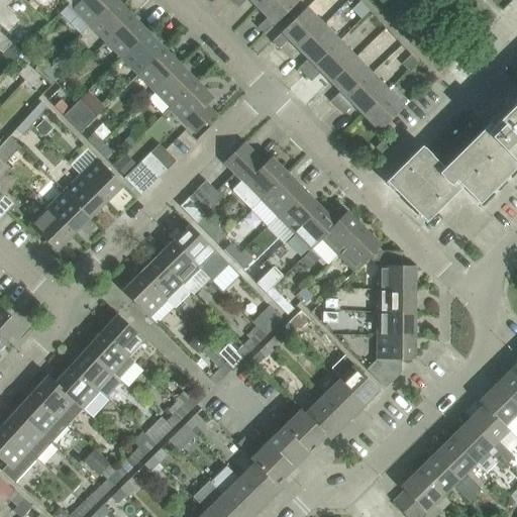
[(0,0),(0,26),(16,41),(24,33),(16,25),(20,20),(6,7),(12,0),(0,0)]
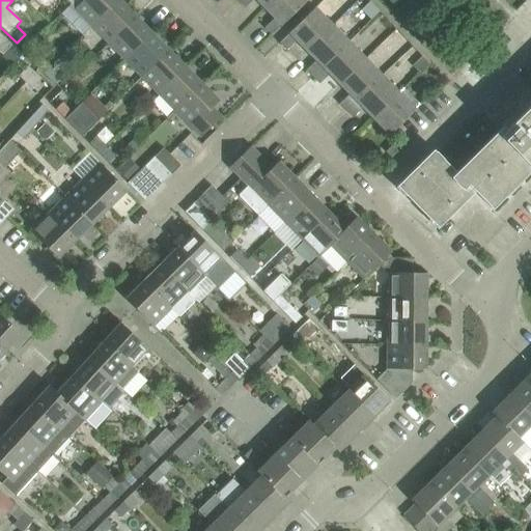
[(74,9),(91,27),(117,0),(64,0),(74,9)]
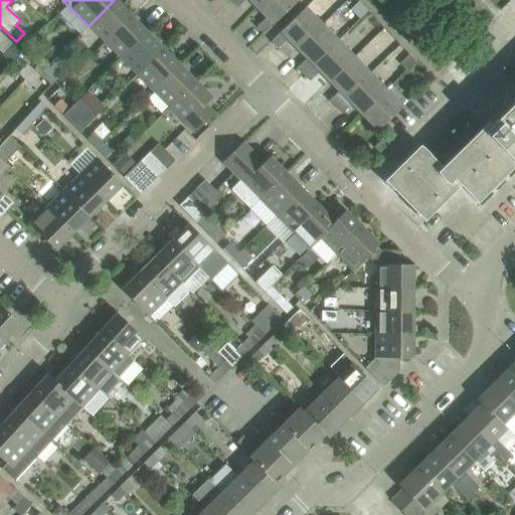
[(114,0),(89,26),(105,42),(131,16),(115,0),(114,0)]
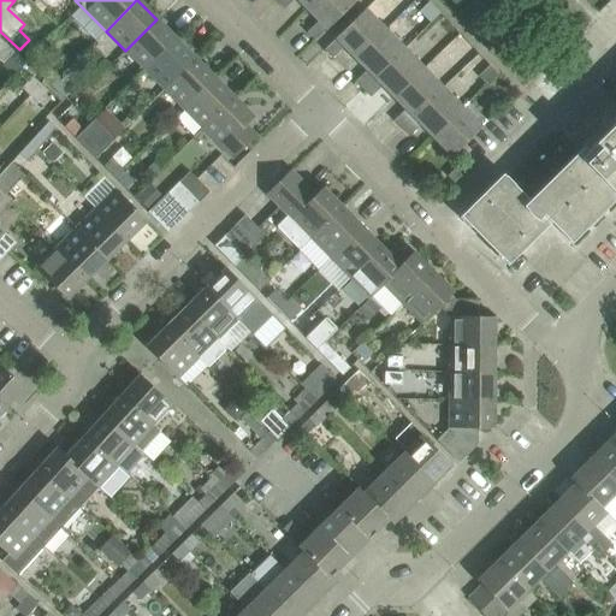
[(356,0),(315,0),(306,10),(318,22),(306,33),(314,41),(326,29),(326,30),(356,0)]
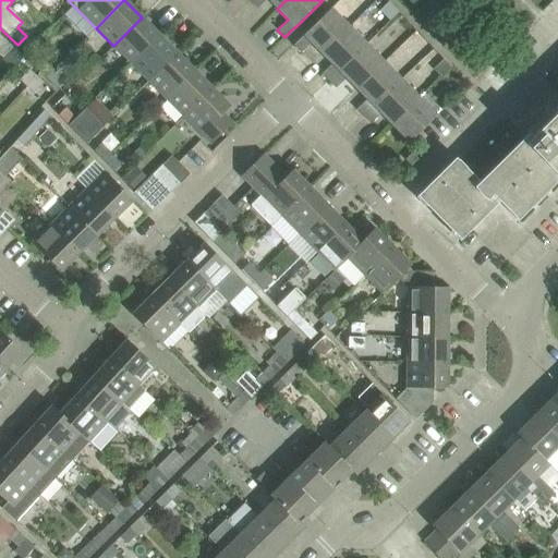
[(388,20),(398,11),(387,0),(378,9),(388,20)]
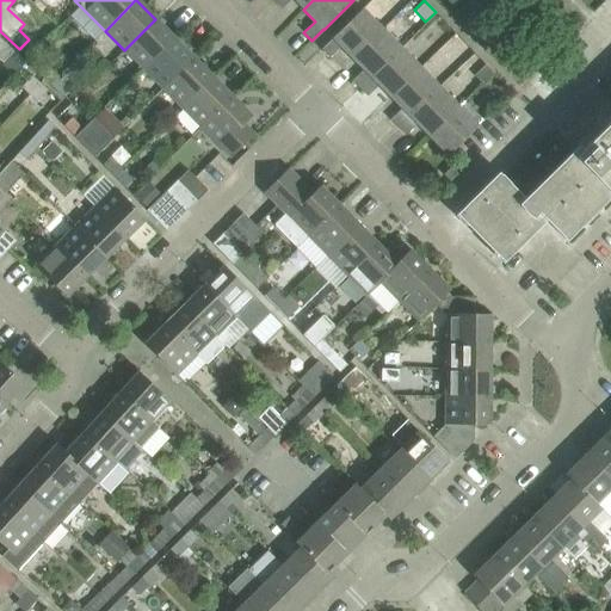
[(340,47),(351,57),(382,29),(362,8),(332,38),(321,50),(328,59),(340,47)]
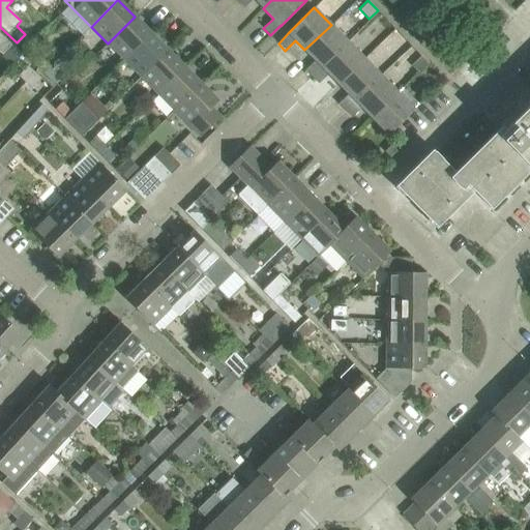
[(108,43),(124,60),(151,33),(135,17),(108,43)]
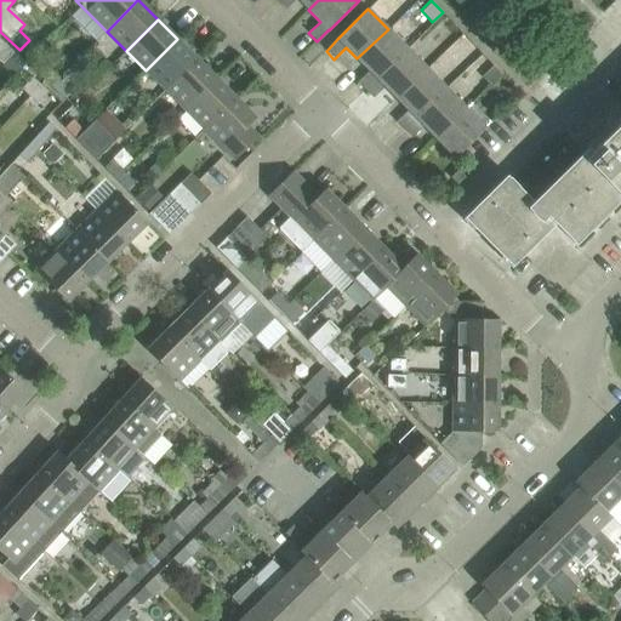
[(408,49),(388,29),(357,58),(369,70),(358,83),(365,90),(408,49)]
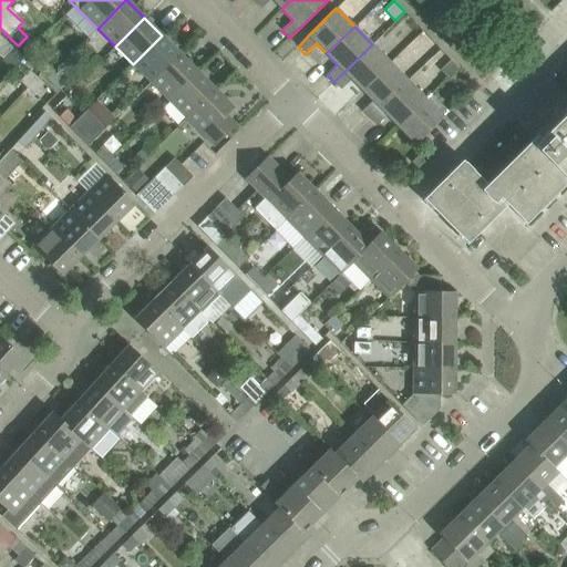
[(133,64),(150,82),(179,53),(162,35),(133,64)]
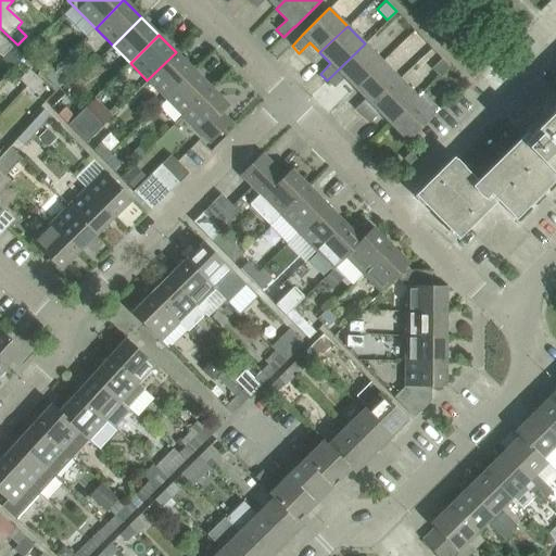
[(4,40),(0,45),(0,55),(2,58),(12,47),(4,40)]
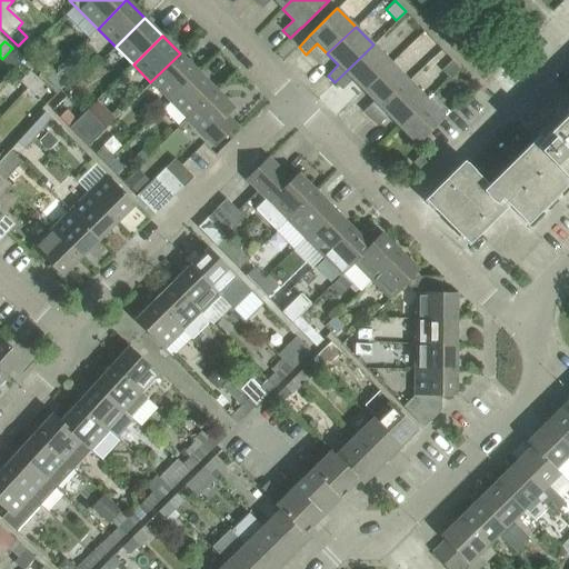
[(352,79),(363,90),(391,62),(373,45),(335,82),(341,90),(352,79)]
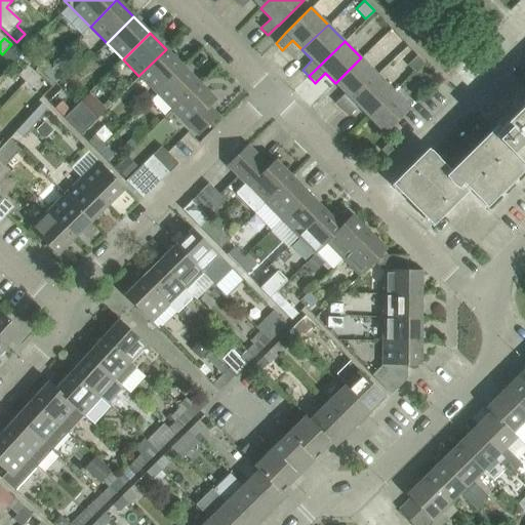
[(166,49),(138,76),(156,93),(183,66),(166,49)]
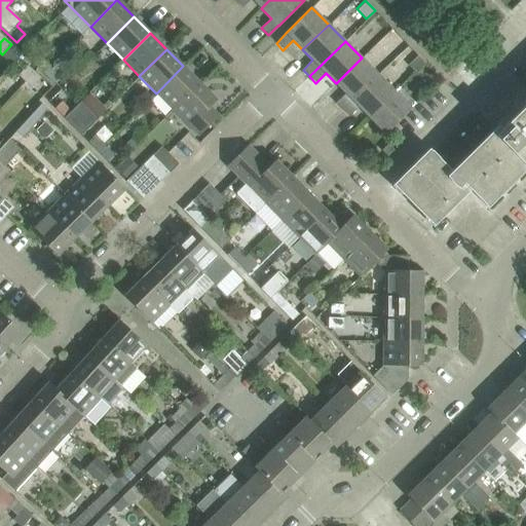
[(425,63),(417,54),(408,64),(415,72),(425,63)]
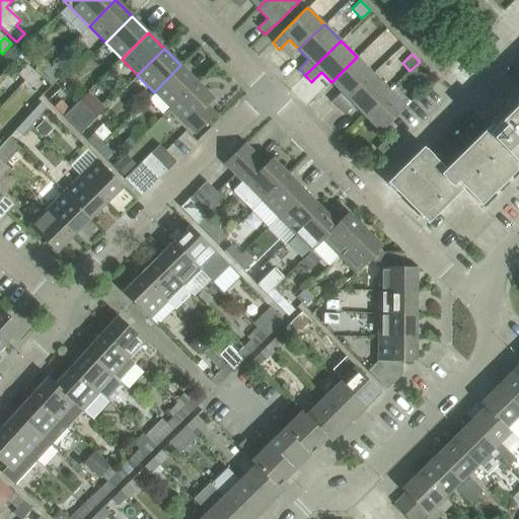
[(32,63),(43,72),(49,66),(39,57),(32,63)]
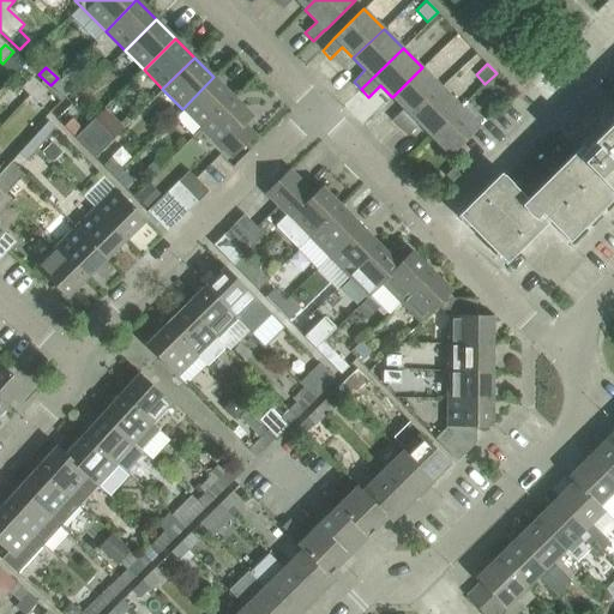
[(441,88),(422,67),(392,97),(403,109),(392,121),(399,128),(441,88)]
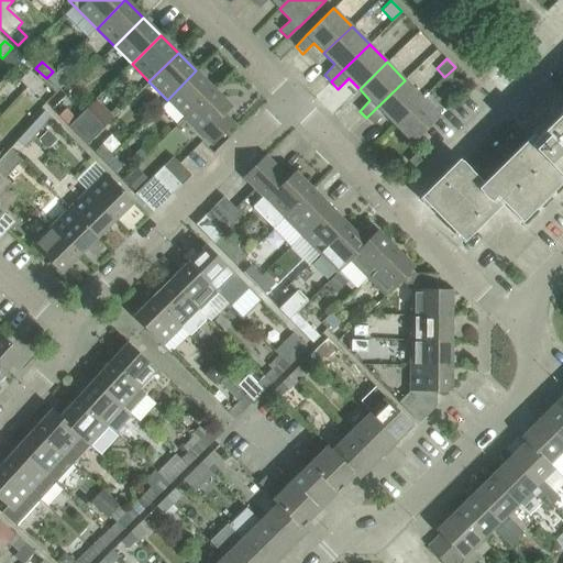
[(19,80),(26,87),(36,77),(29,70),(19,80)]
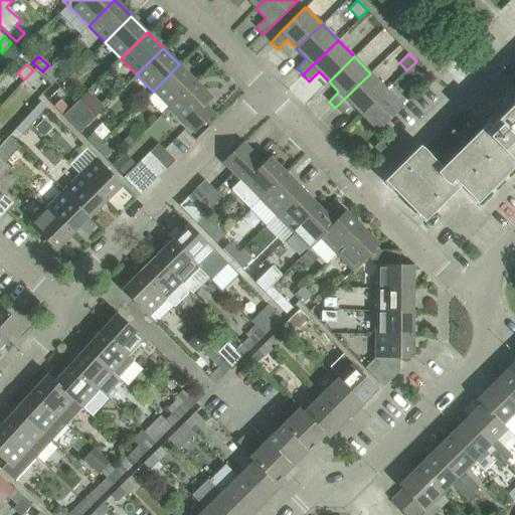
[(153,92),(169,108),(195,81),(179,64),(153,92)]
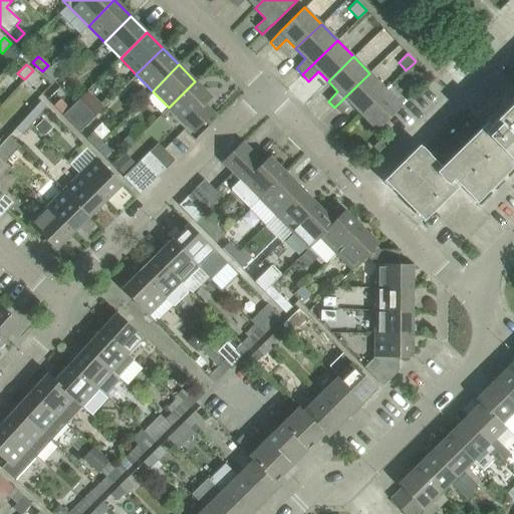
[(58,74),(48,65),(42,71),(52,80),(58,74)]
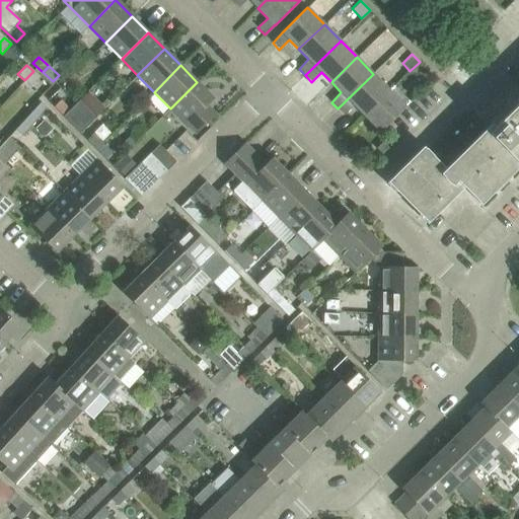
[(40,77),(33,71),(24,80),(30,86),(40,77)]
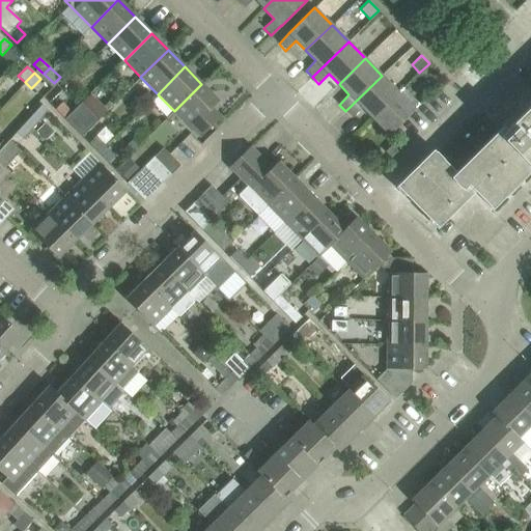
[(362,108),(372,118),(398,92),(382,76),(345,111),(353,118),(362,108)]
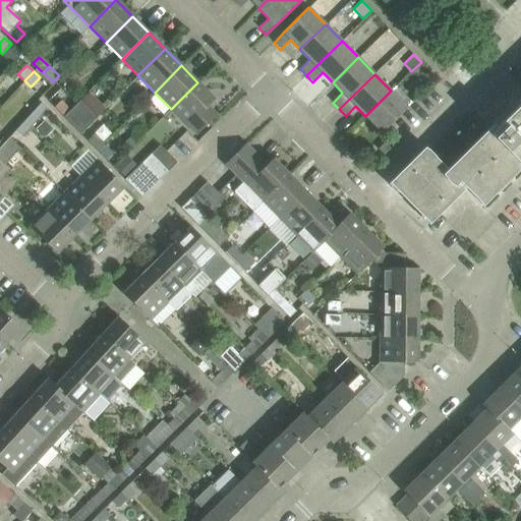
[(197,82),(171,109),(196,134),(217,115),(208,106),(215,99),(197,82)]
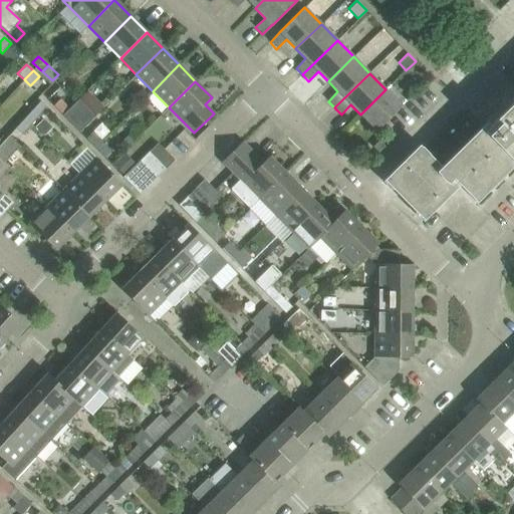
[(376,131),(384,122),(402,106),(386,89),(360,114),(376,131)]
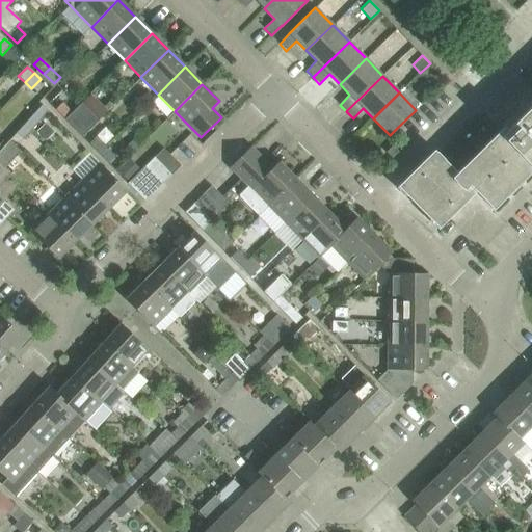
[(84,101),(79,106),(72,112),(64,120),(75,130),(81,136),(101,117),(84,101)]
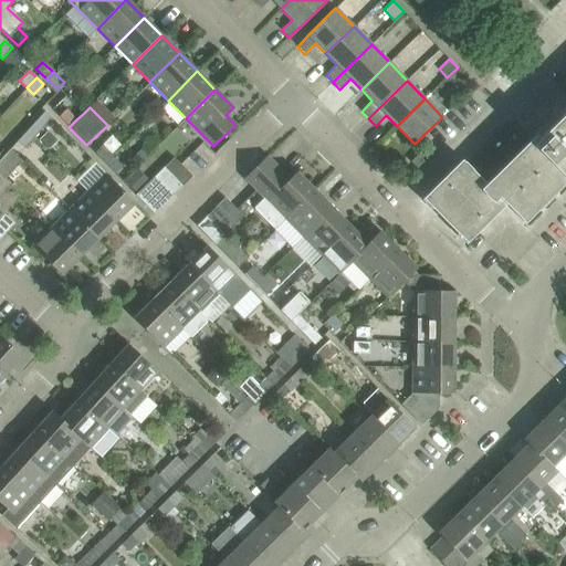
[(66,109),(59,117),(69,127),(76,119),(66,109)]
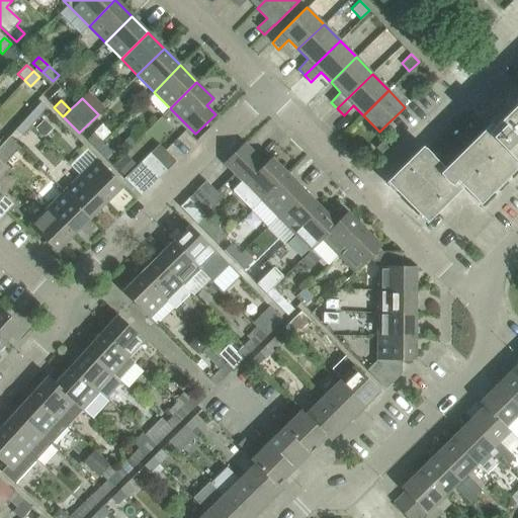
[(24,119),(30,125),(39,115),(48,108),(40,102),(24,119)]
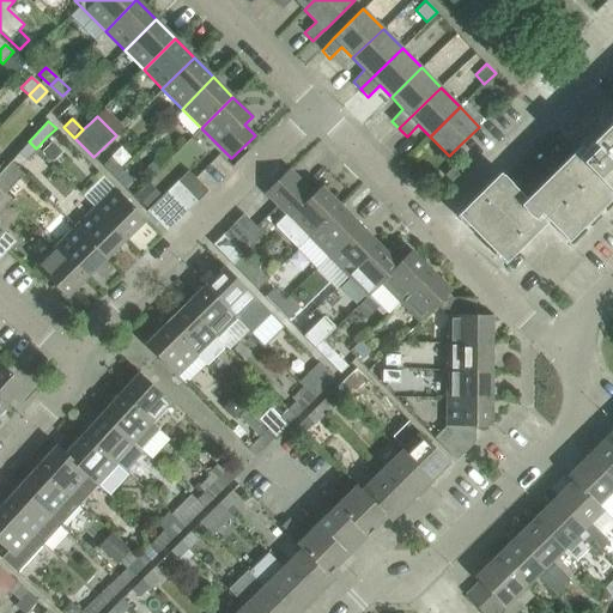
[(510,260),(548,222),(568,242),(583,228),(578,223),(598,205),(601,208),(612,196),(612,131),(584,161),(580,156),(526,210),(496,178),(462,211),(472,222),(468,225),(496,254),(499,249),(510,260)]
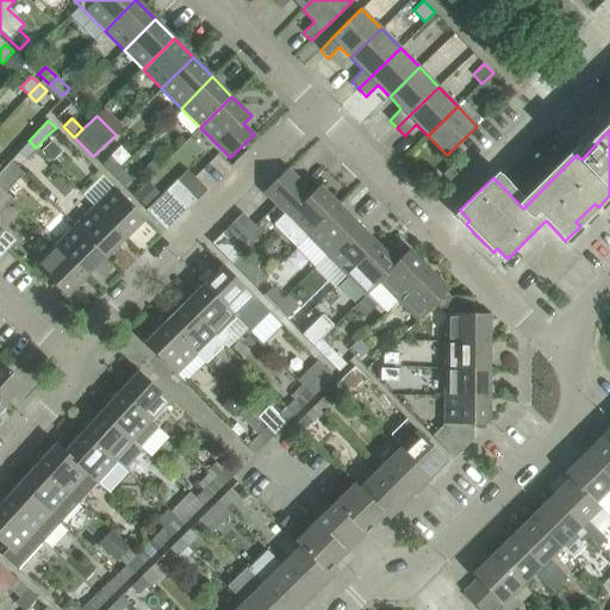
[(25,160),(36,148),(29,141),(18,153),(25,160)]
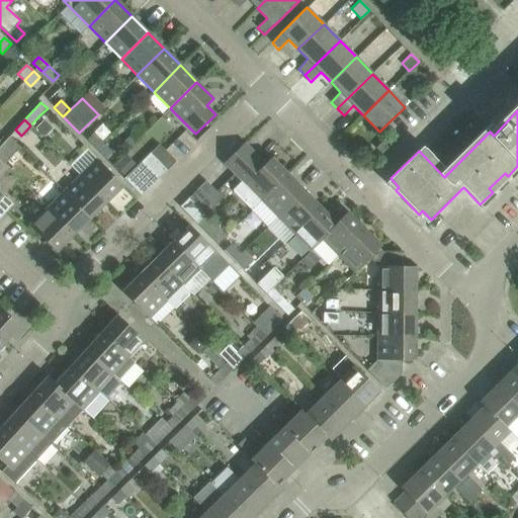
[(53,128),(44,119),(35,127),(45,137),(53,128)]
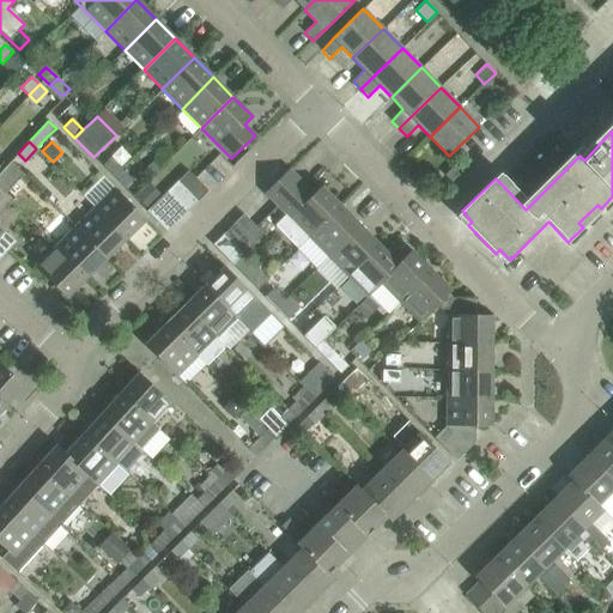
[(456,164),(465,173),(473,164),(465,156),(456,164)]
